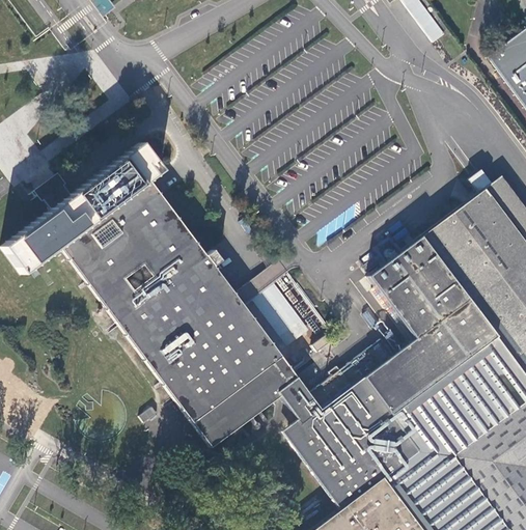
[(95,0),(109,18),(121,7),(114,0),(95,0)]
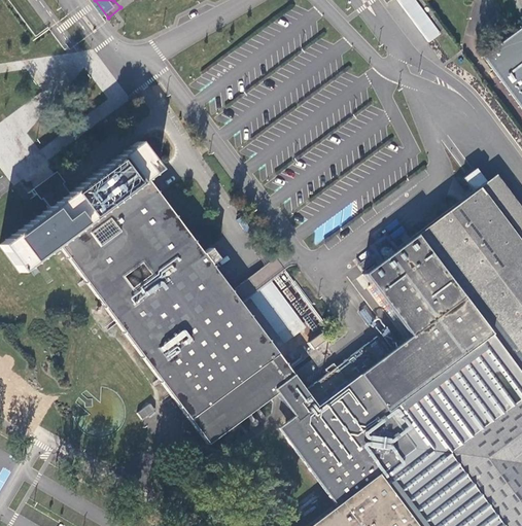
[(404,0),(433,40),(444,33),(420,0),(404,0)]
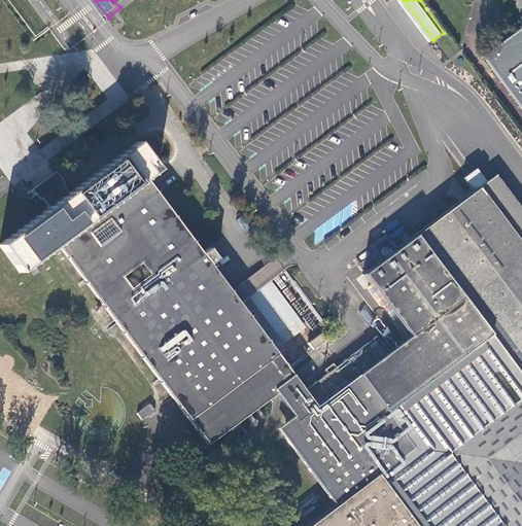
[(521,30),(492,51),(501,64),(497,67),(521,100),(521,30)]
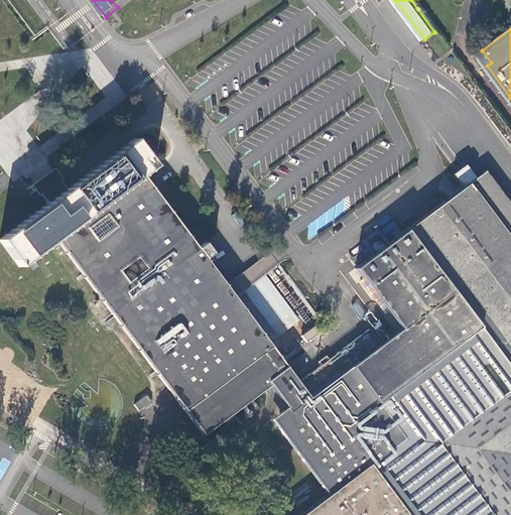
[(312,396),(238,296),(230,285),(207,254),(214,249),(208,241),(201,247),(146,173),(158,165),(138,138),(71,187),(65,178),(66,177),(57,167),(47,175),(35,184),(43,195),(44,194),(51,203),(3,238),(23,266),(60,238),(207,433),(274,384),(290,406),(276,417),(332,494),(303,514),(510,514),(510,198),(490,170),(485,173),(481,177),(472,164),(459,174),(468,186),(359,267),(404,329),(312,396)]
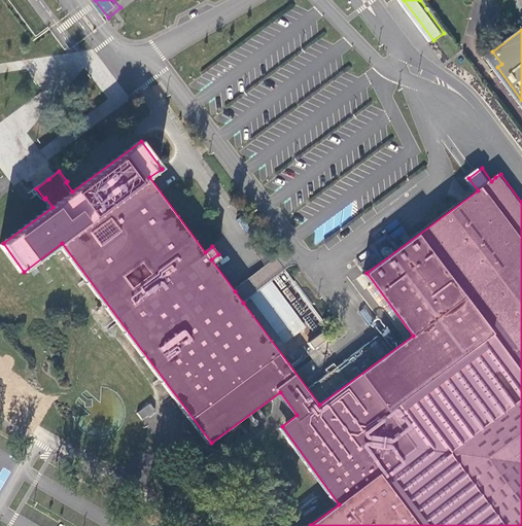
[(235,291),(243,303),(253,295),(289,343),(310,327),(275,280),(291,268),(282,256),(235,291)]
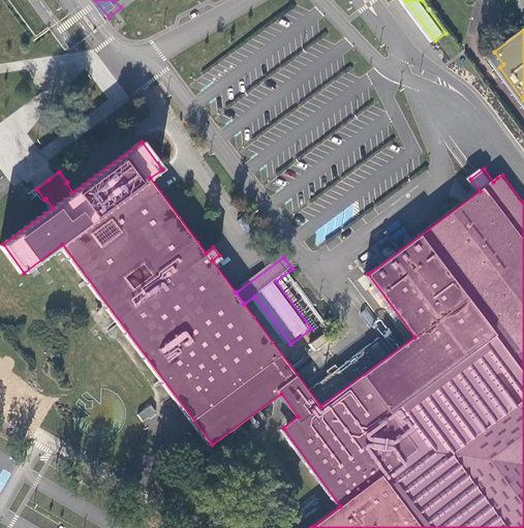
[(366,312),(374,322),(379,319),(372,308),(366,312)]
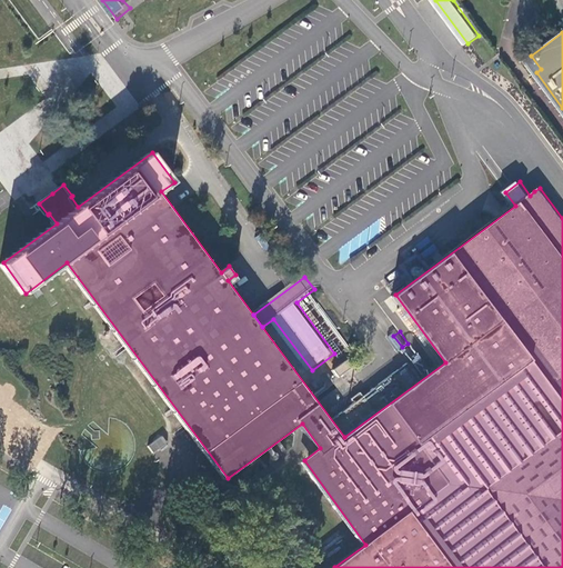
[(355,357),(340,368),(344,375),(360,364),(355,357)]
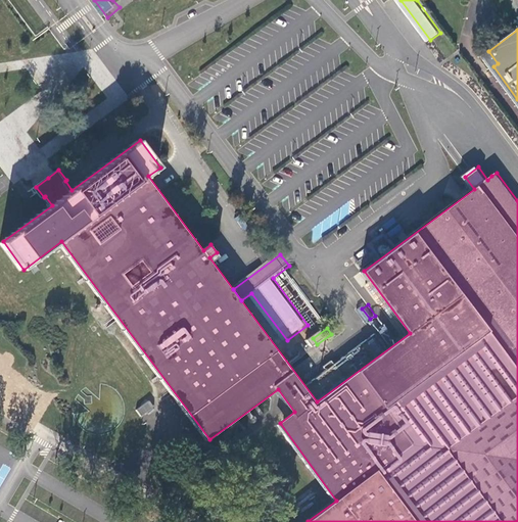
[(141,409),(146,417),(159,407),(153,399),(141,409)]
